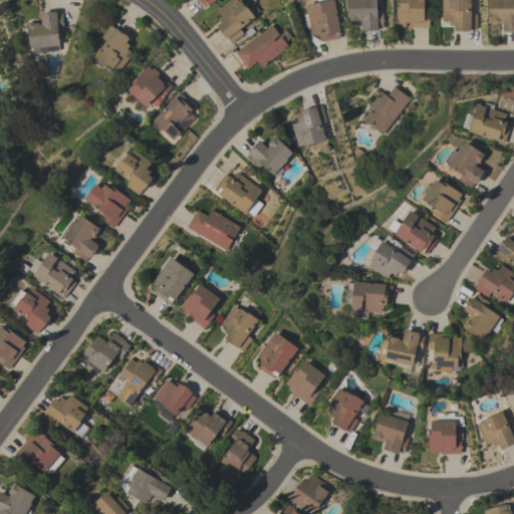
[(214,0),(204,8),(198,0),(214,0)]
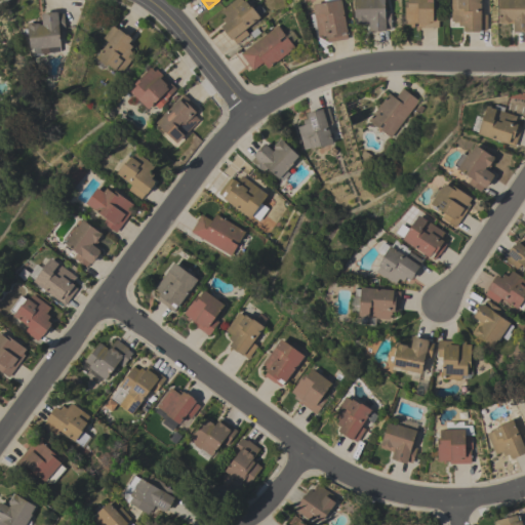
[(244,30),(248,34),(236,43),(232,39),(232,40),(230,38),(221,28),(220,26),(225,23),(221,19),(226,16),(220,10),(233,0),(242,0),(243,1),(244,0),(249,6),(250,6),(259,17),(244,30)]
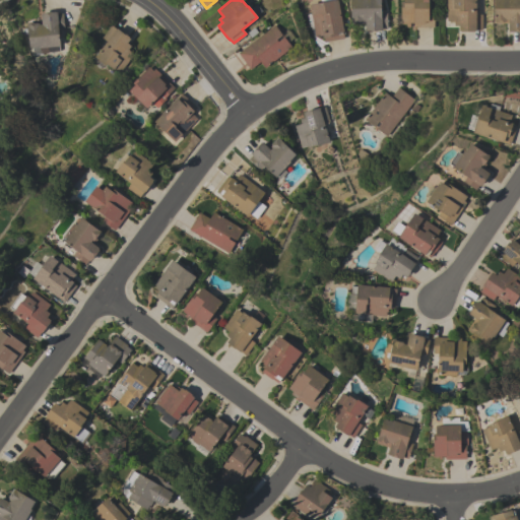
[(337,0),(343,31),(342,31),(343,38),(324,42),(323,38),(322,38),(322,36),(318,37),(318,35),(314,36),(309,4),(321,2),(320,0),(337,0)]
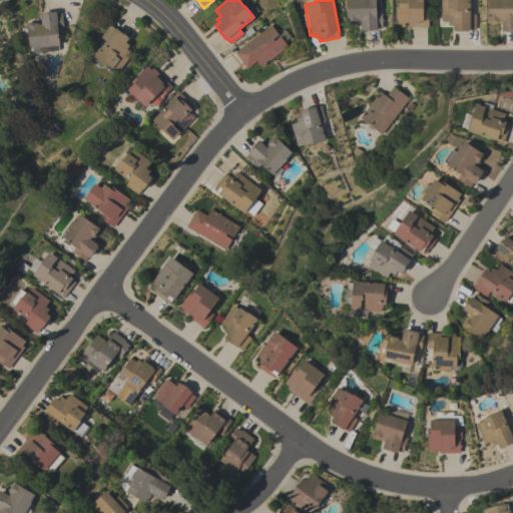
[(375,0),(376,12),(381,12),(382,28),(376,28),(376,29),(372,30),(365,31),(365,30),(360,30),(360,23),(348,23),(348,20),(346,20),(346,0),(375,0)]
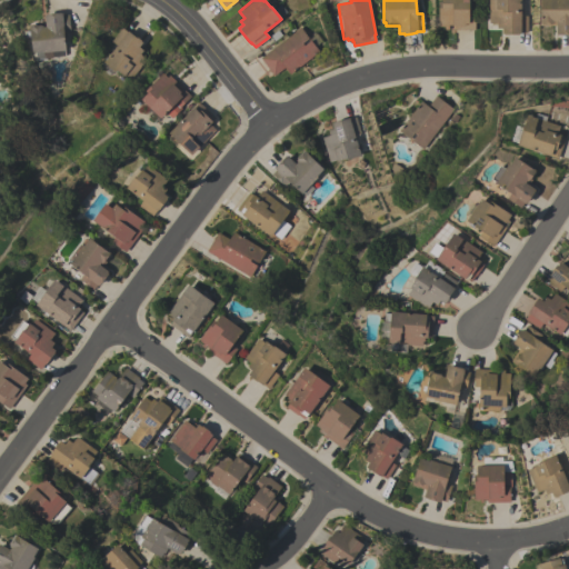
[(452,29),(452,27),(438,27),(438,1),(441,1),(441,0),(469,0),(469,11),(475,11),(475,30),(452,29)]
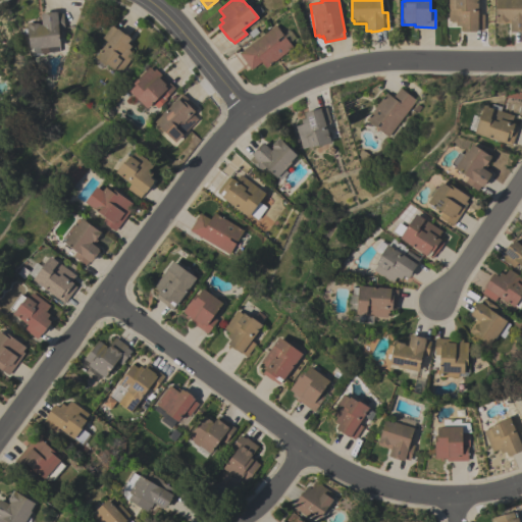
[(477,0),(477,14),(483,14),(483,30),(477,30),(477,31),(475,31),(475,32),(462,32),(462,31),(461,31),(461,25),(456,25),(456,21),(449,21),(449,0),(477,0)]
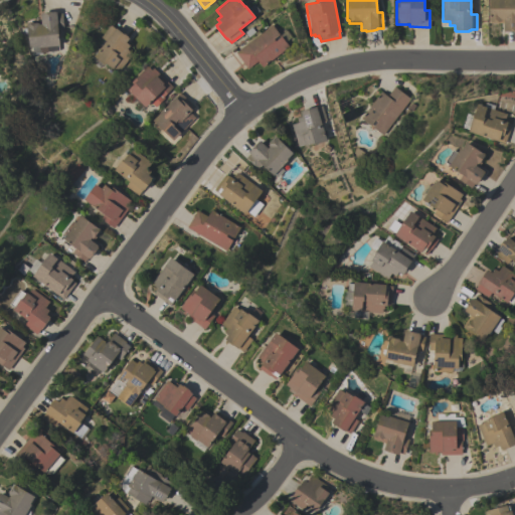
[(514,0),(514,31),(503,31),(503,23),(489,23),(489,0),(514,0)]
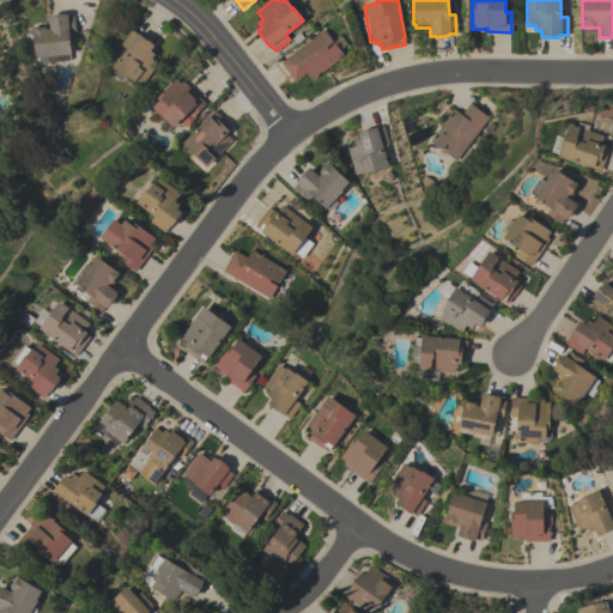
[(68,54),(68,60),(48,61),(48,62),(38,64),(38,55),(35,56),(32,34),(31,29),(46,26),(46,29),(49,29),(48,16),(67,13),(67,16),(73,16),(76,34),(68,35),(71,54),(68,54)]
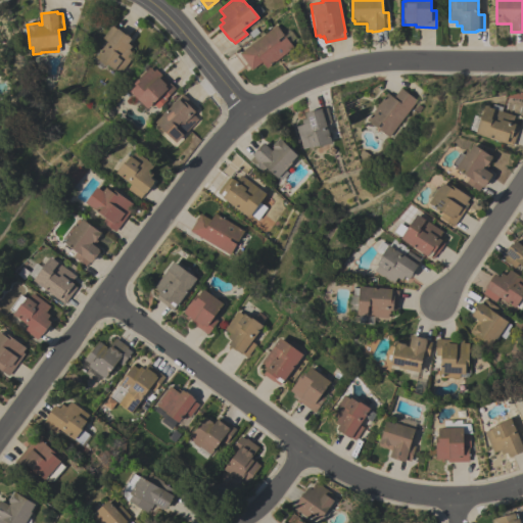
[(283,34),(289,29),(296,38),(290,43),(293,47),(266,68),(262,62),(251,69),(239,53),(276,25),(283,34)]
